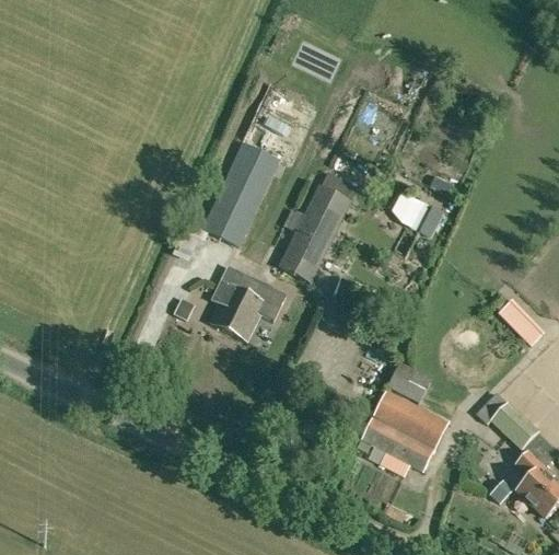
[(206,229),(239,244),(278,161),(241,143),(210,208),(197,201),(188,220),(188,221),(201,227),(206,229)]
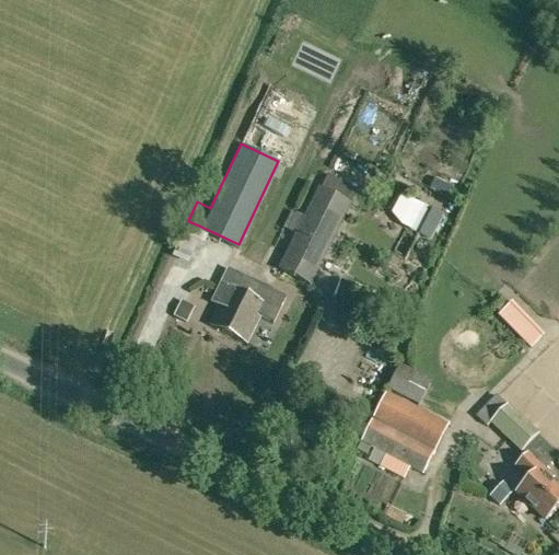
[(348,198),(319,184),(317,183),(301,216),(294,229),(277,266),(311,281),(350,199),(348,198)]
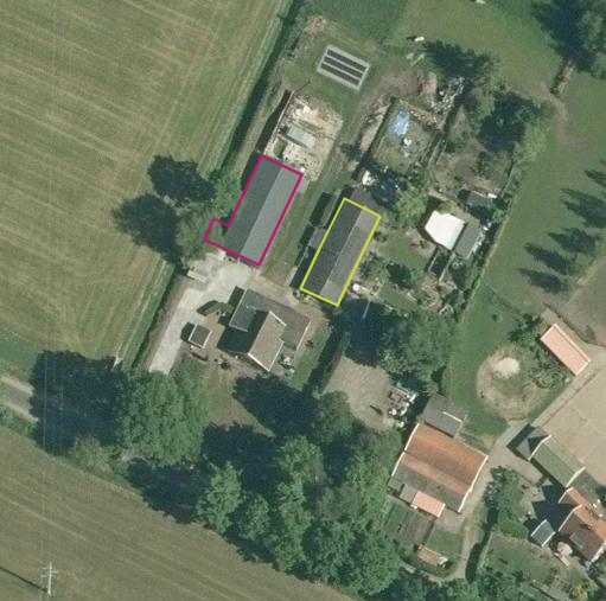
[(421,270),(435,277),(451,249),(465,222),(455,216),(454,218),(433,206),(423,225),(437,242),(421,270)]
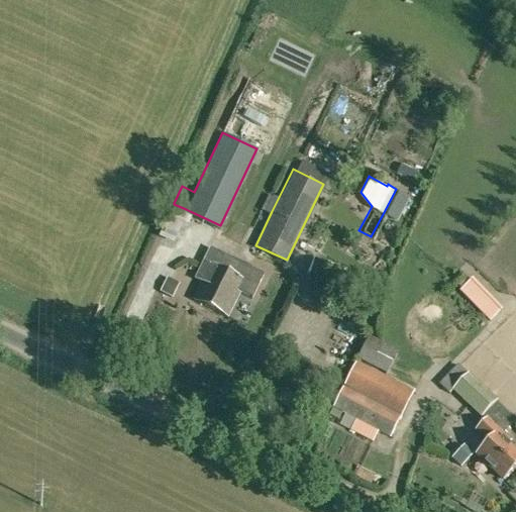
[(210,244),(194,276),(201,279),(192,297),(225,314),(238,289),(250,295),(264,272),(210,244)]
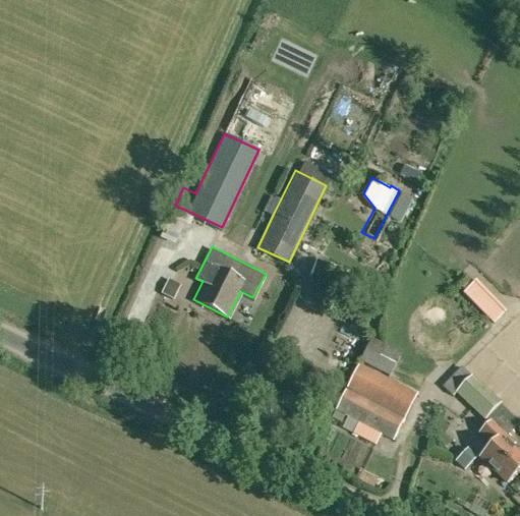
[(160,290),(172,296),(179,282),(167,276),(160,290)]
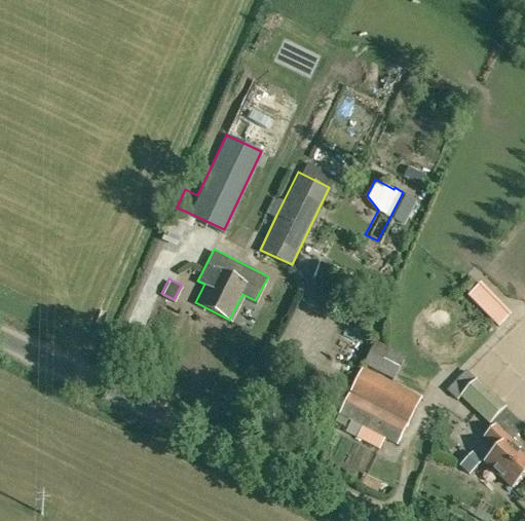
[(466,293),(497,324),(510,311),(498,299),(480,280),(466,293)]
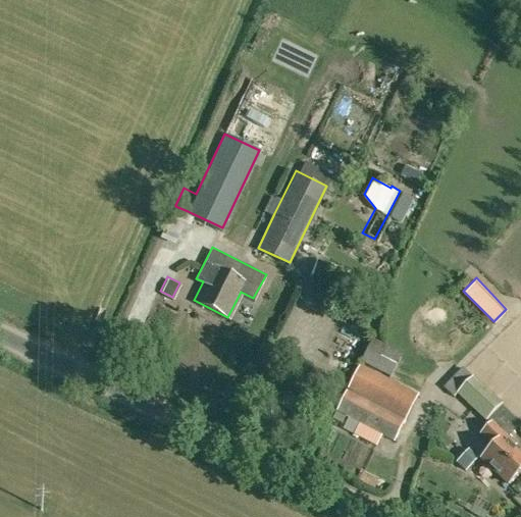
[(378,335),(369,359),(400,372),(410,349),(378,335)]
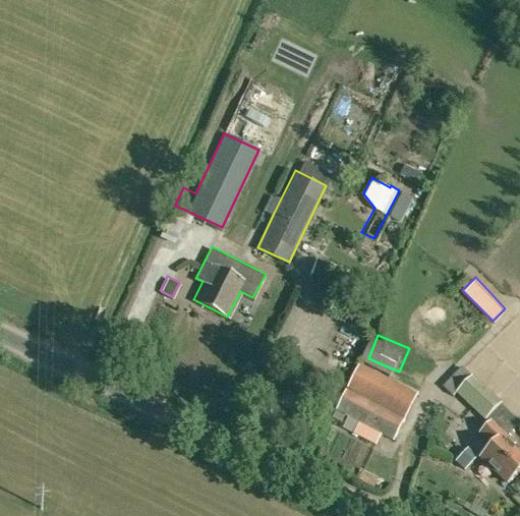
[(344,412),(346,413),(379,431),(392,438),(416,391),(387,376),(359,361),(335,407),(344,412)]
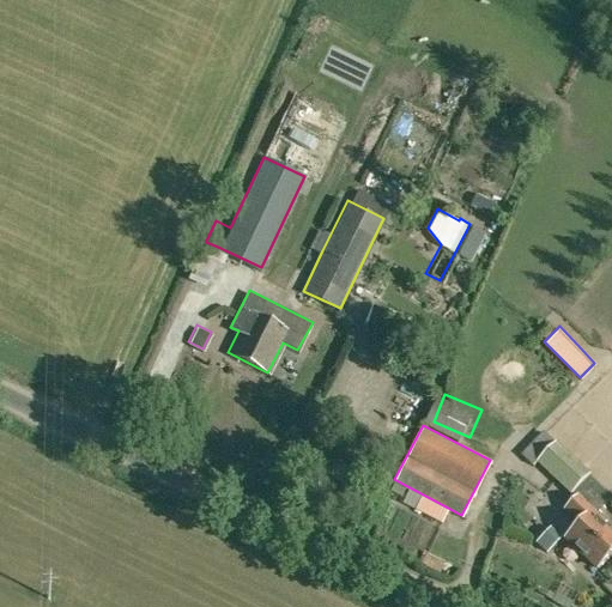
[(531,462),(537,456),(575,493),(565,504),(581,517),(564,535),(597,565),(611,547),(611,534),(599,522),(601,520),(593,513),(611,493),(592,474),(555,441),(541,429),(525,447),(520,451),(531,462)]
